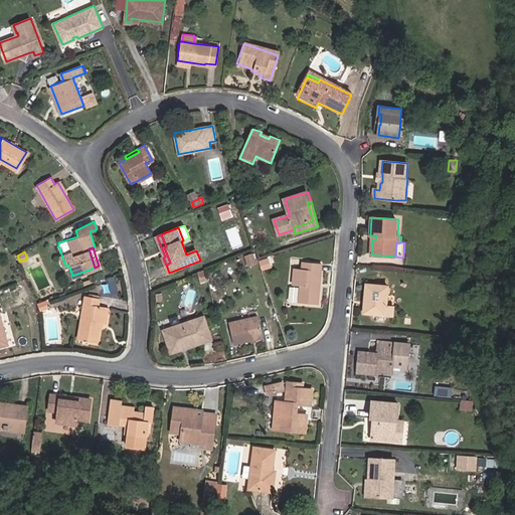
[(252,253),(245,255),(248,267),(255,265),(252,253)]
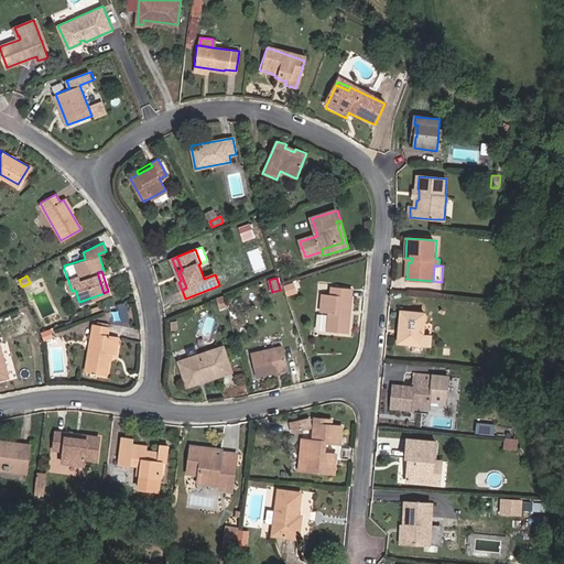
[(295,291),(293,284),(285,286),(288,293),(295,291)]
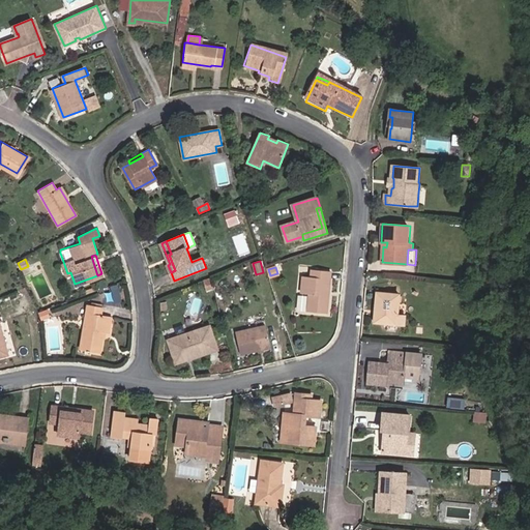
[(325,297),(326,292),(328,292),(329,272),(312,271),(311,278),(302,277),(300,295),(308,295),(307,313),(326,314),(327,297),(325,297)]
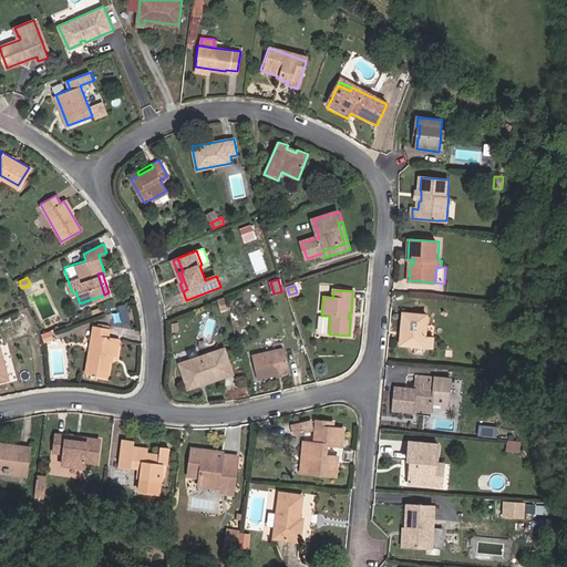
[(219,311),(228,309),(226,298),(217,300),(219,311)]
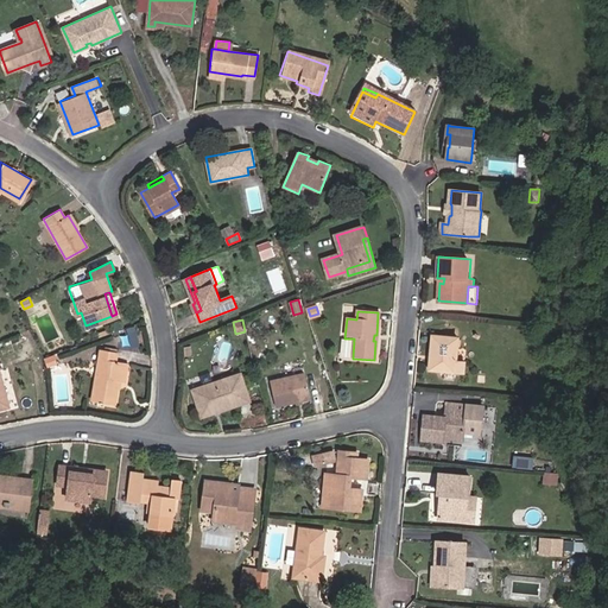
[(432,335),(429,368),(454,371),(455,361),(457,336),(432,335)]
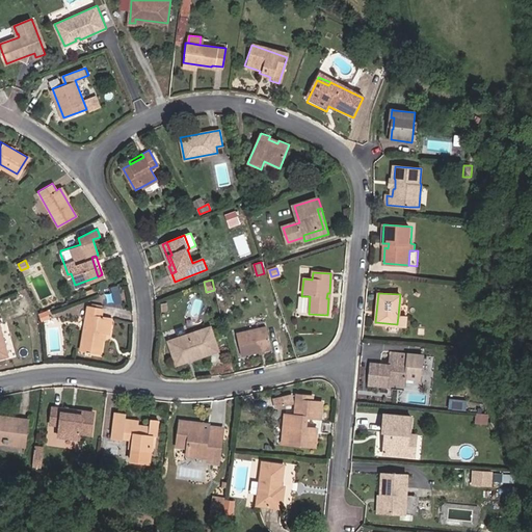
[(107,337),(109,337),(114,321),(110,320),(112,312),(95,307),(82,350),(102,356),(107,337)]
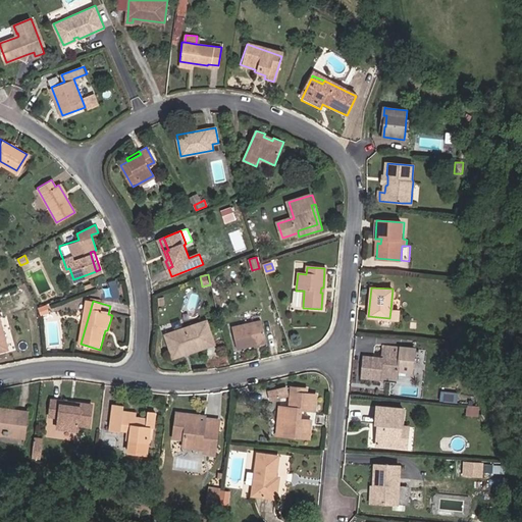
[(47,305),(38,308),(41,314),(49,310),(47,305)]
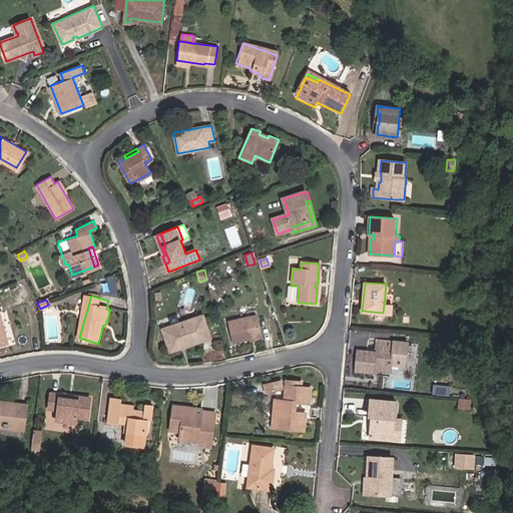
[(391,314),(392,306),(384,305),(383,313),(391,314)]
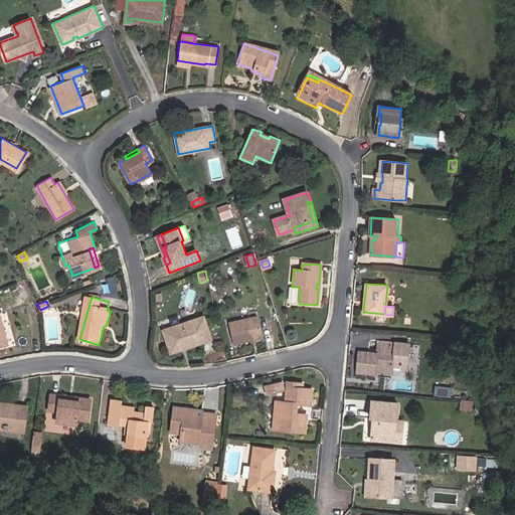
[(110,328),(115,312),(111,311),(106,326),(110,328)]
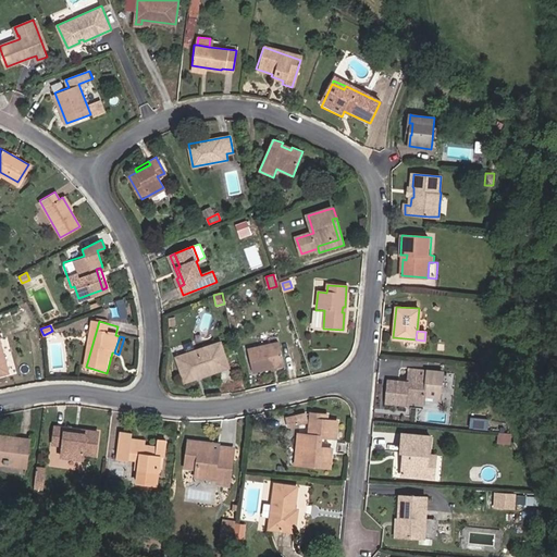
[(279,342),(247,349),(252,371),(283,364),(279,342)]
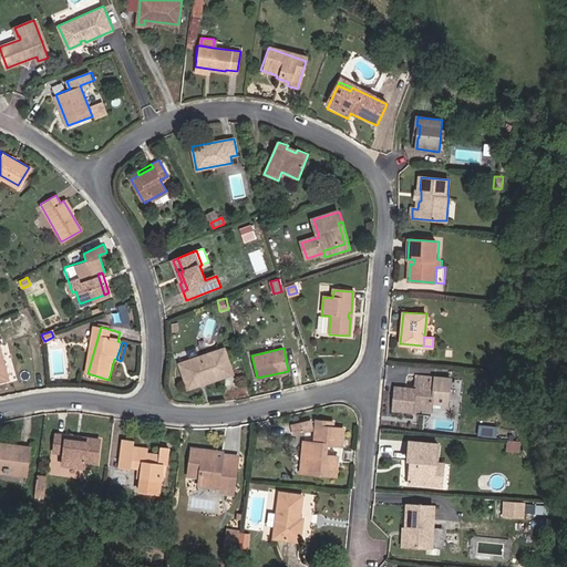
[(176,364),(185,389),(230,374),(222,350),(176,364)]
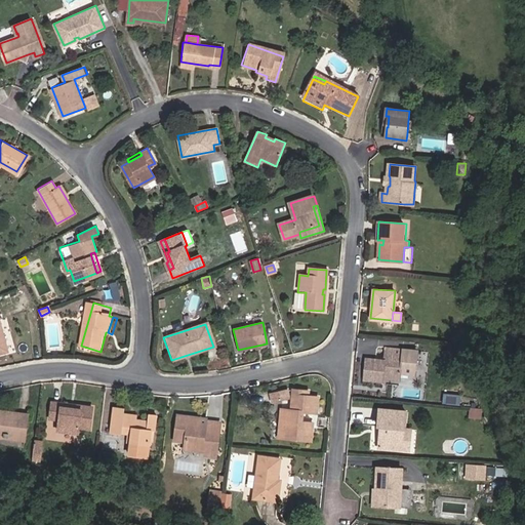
[(384,380),(384,377),(401,378),(403,351),(387,350),(386,360),(367,359),(365,380),(384,382),(384,380)]
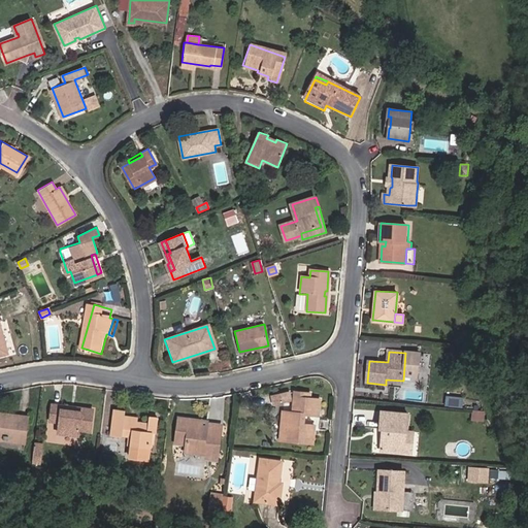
[(290,391),(271,395),(273,403),(291,398),(290,391)]
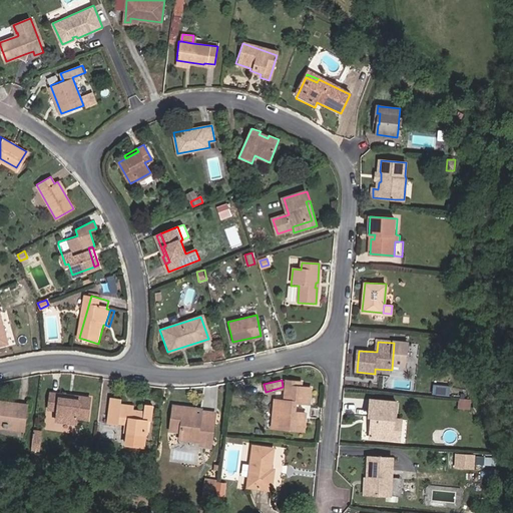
[(297,381),(287,380),(285,399),(276,399),(273,427),(304,430),(305,412),(295,411),(296,400),(310,402),(311,387),(301,386),(296,385),(297,381)]
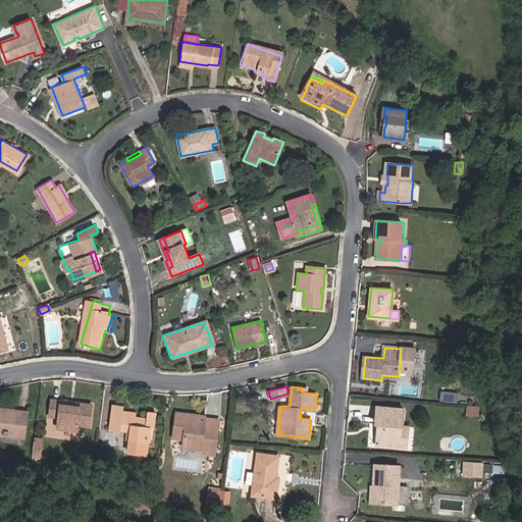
[(74,407),(60,405),(61,401),(51,400),(50,416),(58,417),(57,427),(77,430),(79,424),(89,426),(92,405),(75,403),(74,407)]
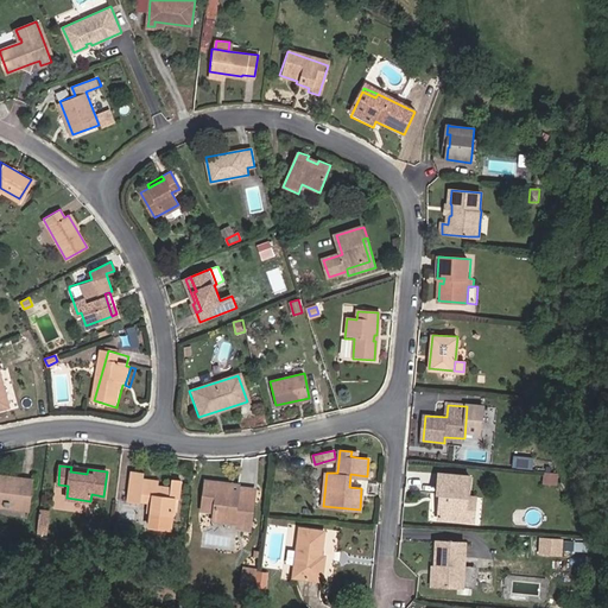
[(156,485),(141,483),(143,479),(144,472),(131,470),(127,501),(140,502),(140,496),(149,496),(152,501),(151,513),(150,526),(171,529),(175,498),(178,498),(181,480),(171,479),(170,487),(156,485)]
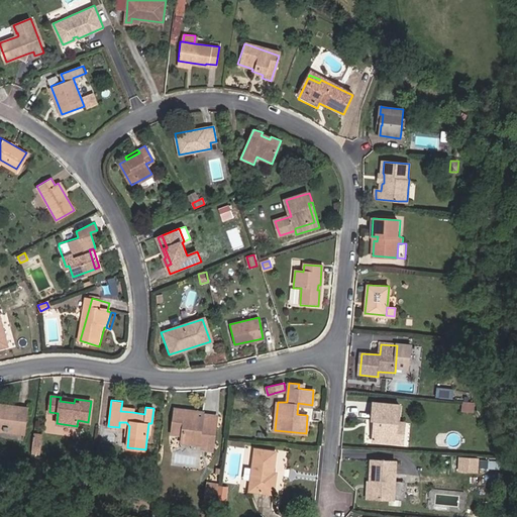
[(378,420),(378,424),(376,424),(374,441),(396,443),(398,422),(399,422),(401,406),(376,403),(374,420),(376,420),(378,420)]
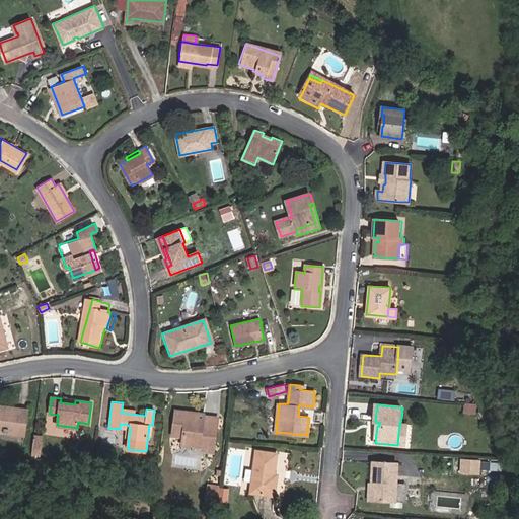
[(26,412),(0,409),(0,430),(24,433),(26,412)]
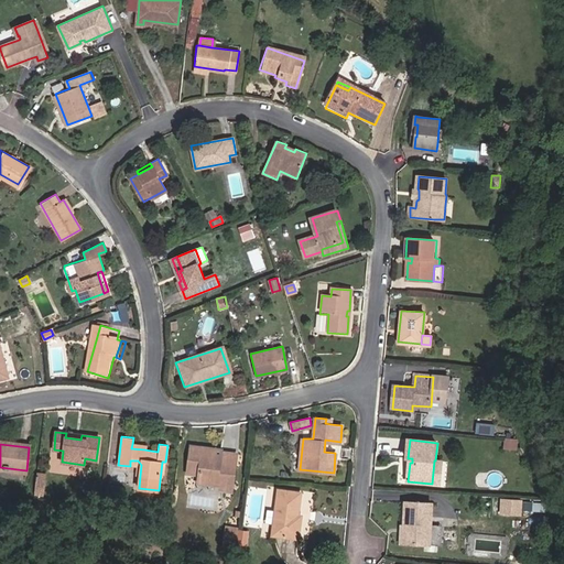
[(219,457),(212,456),(213,448),(191,446),(187,473),(198,474),(198,480),(220,483),(219,489),(231,490),(237,454),(220,452),(219,457)]
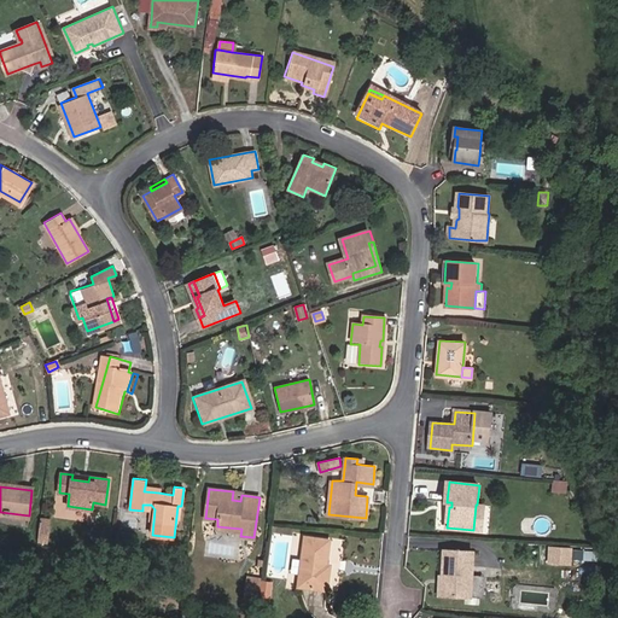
[(149,520),(153,522),(155,509),(151,505),(143,505),(143,511),(150,512),(149,520)]
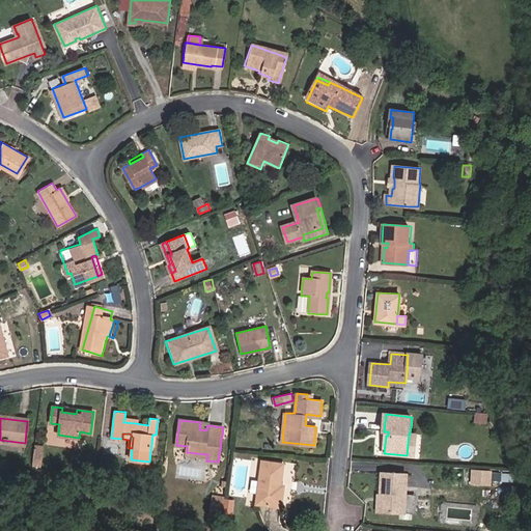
[(44,447),(36,446),(33,465),(40,466),(44,447)]
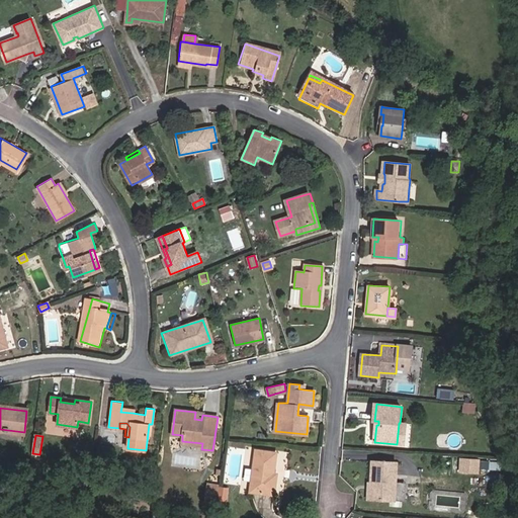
[(276,450),(274,450),(255,448),(250,490),(273,493),(276,473),(273,472),(271,472),(271,469),(273,470),(276,450)]
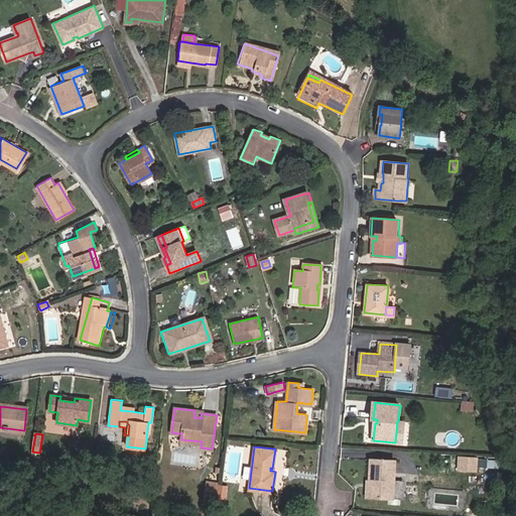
[(466,473),(467,460),(458,459),(456,472),(466,473)]
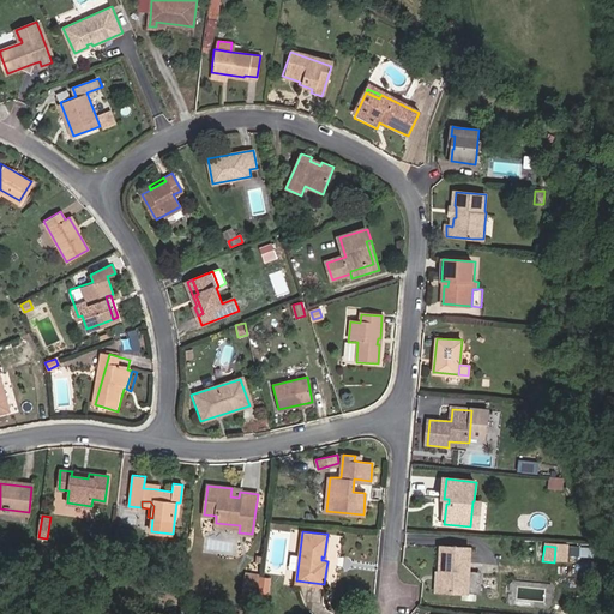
[(470,551),(440,547),(438,572),(435,593),(465,596),(468,573),(470,551)]
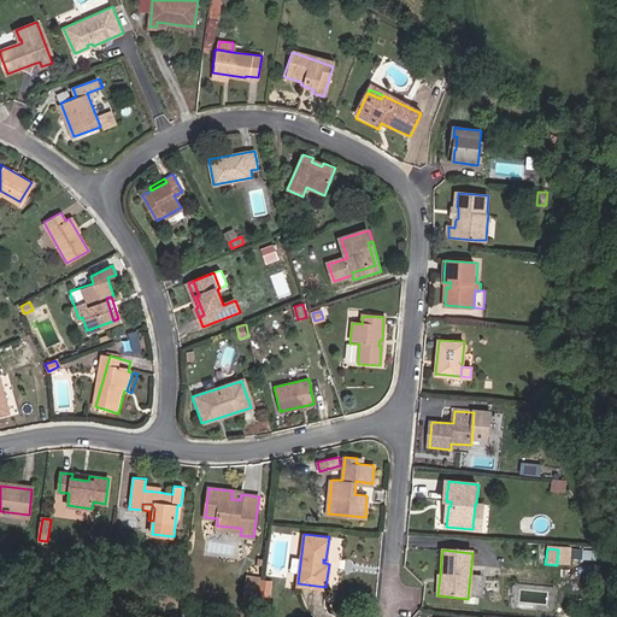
[(566,566),(569,551),(558,550),(557,565),(566,566)]
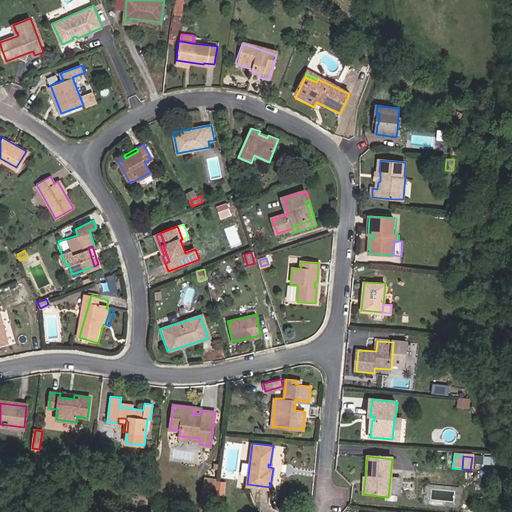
[(397,497),(399,479),(390,478),(388,497),(397,497)]
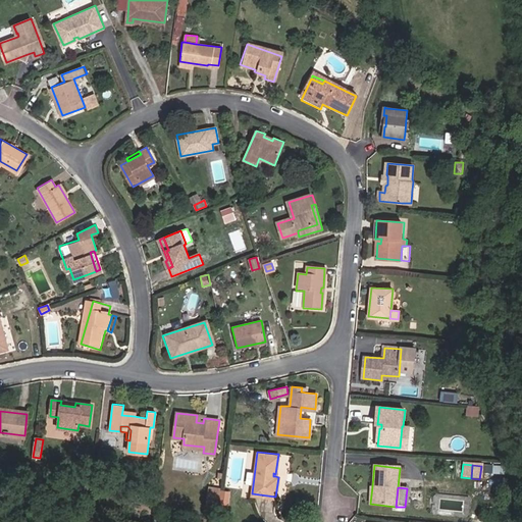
[(207,508),(218,509),(220,489),(210,488),(207,508)]
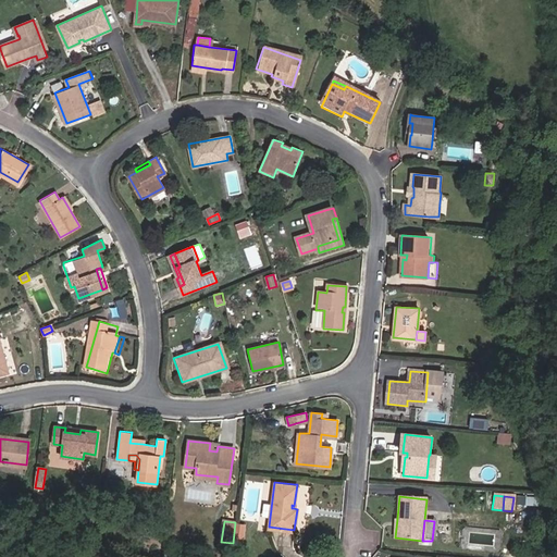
[(251,524),(243,523),(242,533),(250,534),(251,524)]
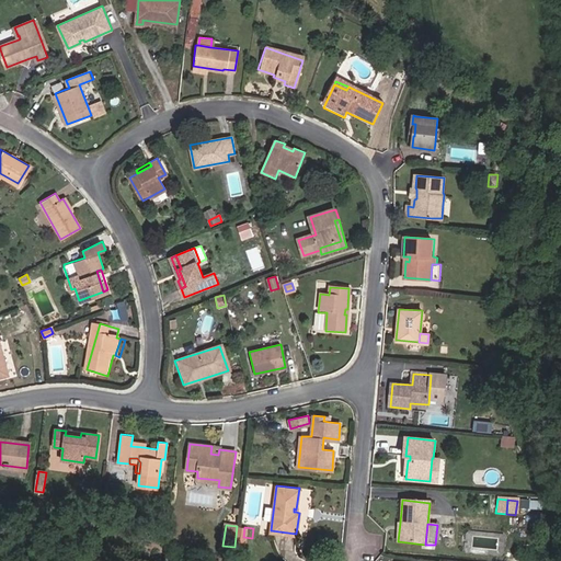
[(242,546),(251,547),(252,538),(243,537),(242,546)]
